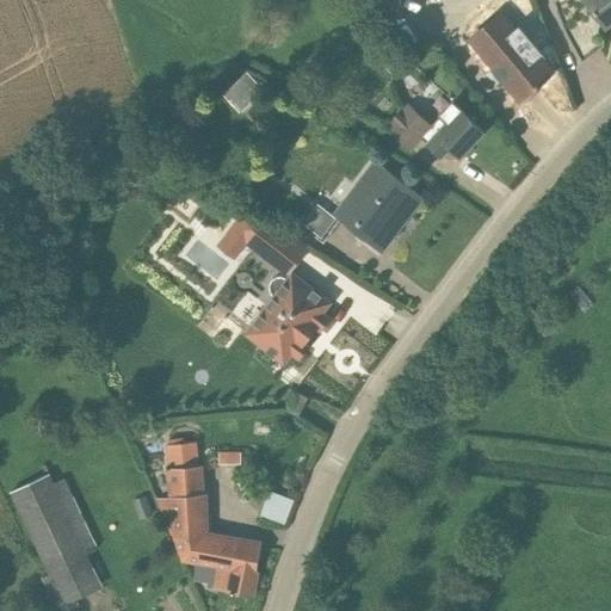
[(610,0),(585,0),(606,26),(610,22),(610,0)]
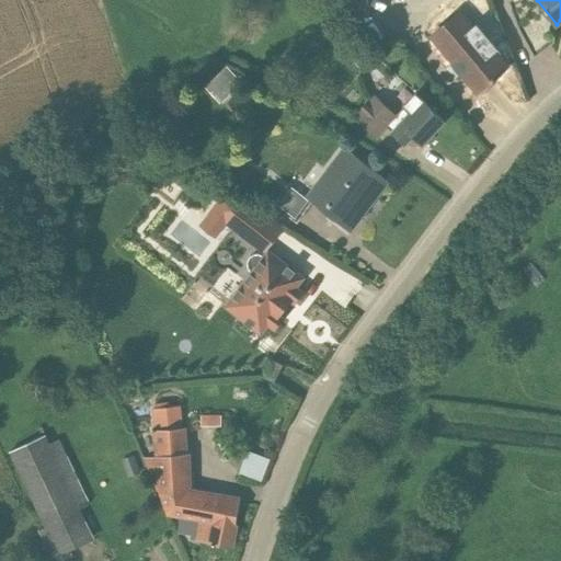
[(481,39),(458,12),(432,34),(464,71),(462,71),(478,90),(506,67),(497,56),(501,53),(485,35),(481,39)]
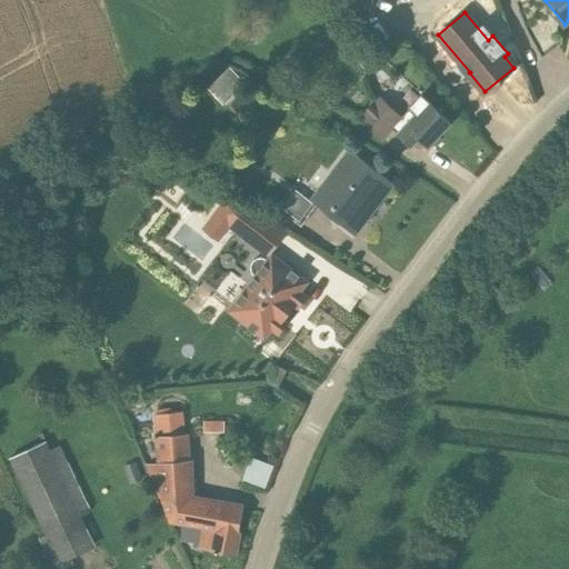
[(527,28),(525,29),(542,61),(557,50),(557,48),(539,18),(527,28)]
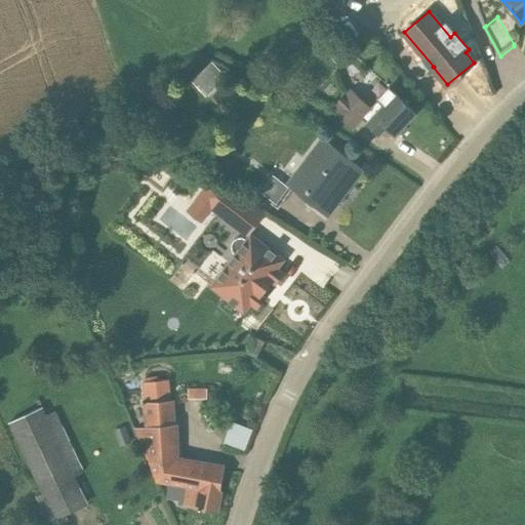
[(210,64),(207,67),(192,82),(203,93),(218,79),(216,77),(221,73),(219,71),(214,66),(214,65),(211,63),(210,64)]
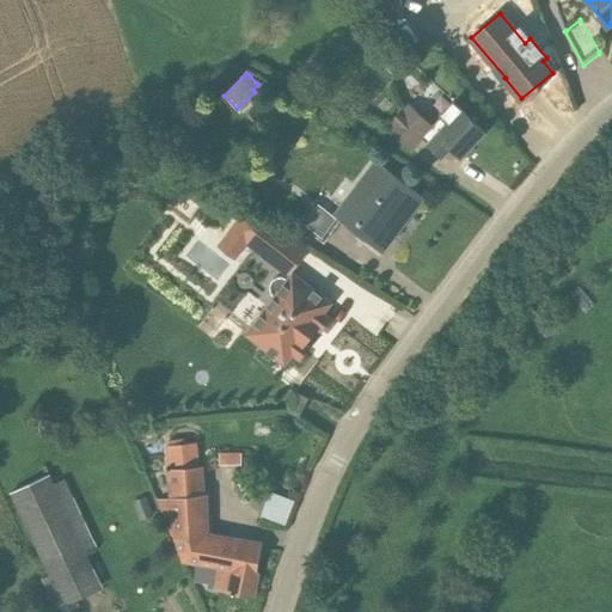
[(453,101),(440,115),(429,126),(407,104),(384,129),(410,153),(423,139),(441,155),(450,147),(460,157),(485,132),(453,101)]
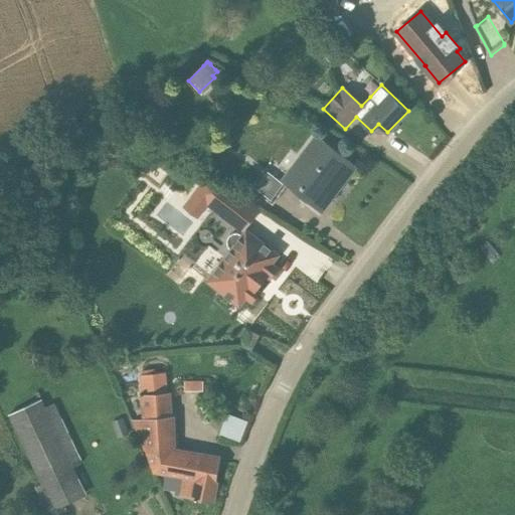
[(339,177),(344,181),(355,166),(316,137),(289,172),(272,159),(249,187),(273,205),(288,184),(317,206),(339,177)]
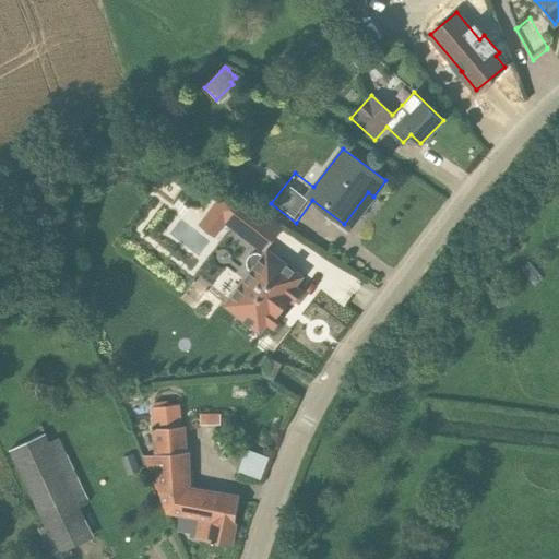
[(253,242),(270,222),(241,200),(224,221),(253,242)]
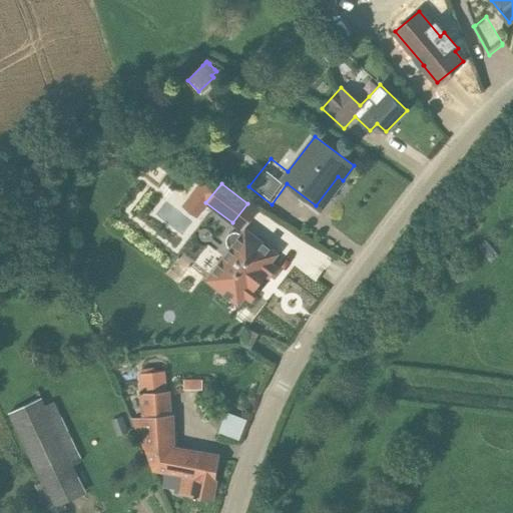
[(269,278),(277,267),(272,263),(278,253),(245,228),(205,280),(238,305),(245,296),(250,301),(259,290),(255,288),(265,275),(269,278)]
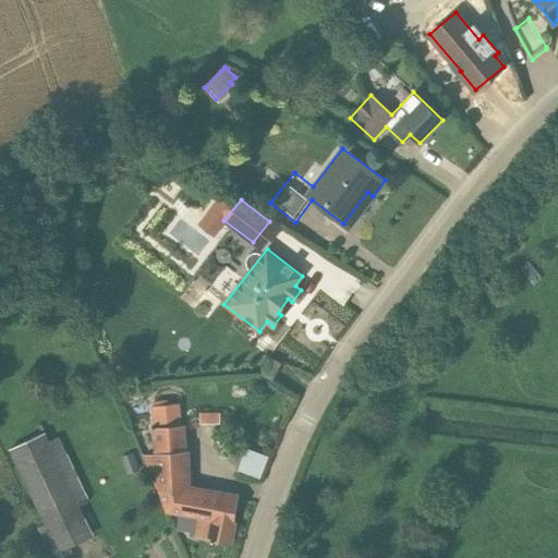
[(281,363),(270,358),(267,364),(265,368),(262,374),(273,379),(281,363)]
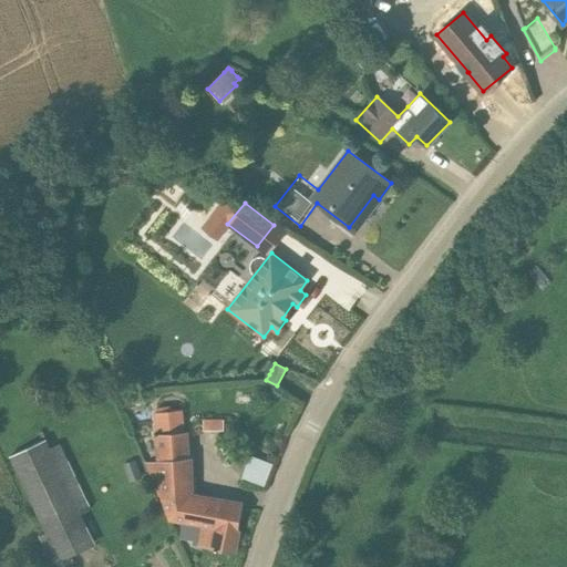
[(156,436),(185,433),(183,410),(154,413),(156,436)]
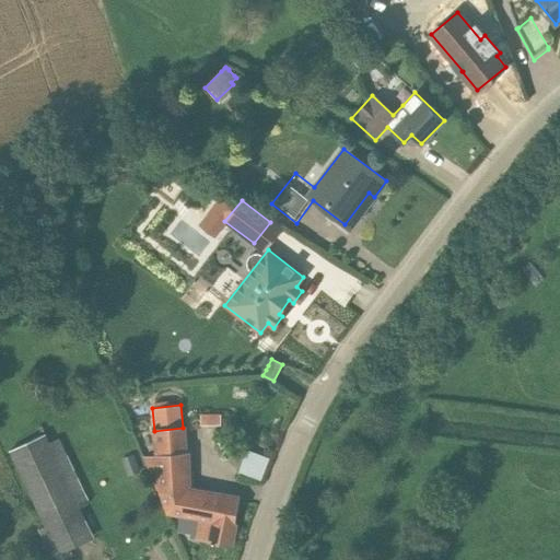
[(186,453),(183,428),(154,431),(152,431),(154,455),(142,457),(166,514),(179,516),(178,533),(188,534),(188,538),(197,539),(231,546),(238,502),(187,493),(190,474),(189,474),(188,453),(186,453)]
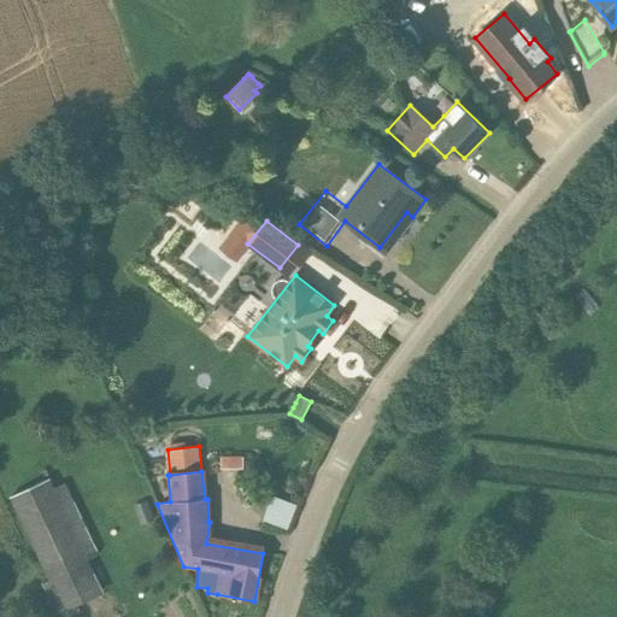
[(53,489),(50,481),(11,499),(51,582),(42,585),(58,616),(62,615),(62,616),(82,616),(77,607),(104,594),(86,557),(98,551),(65,483),(53,489)]
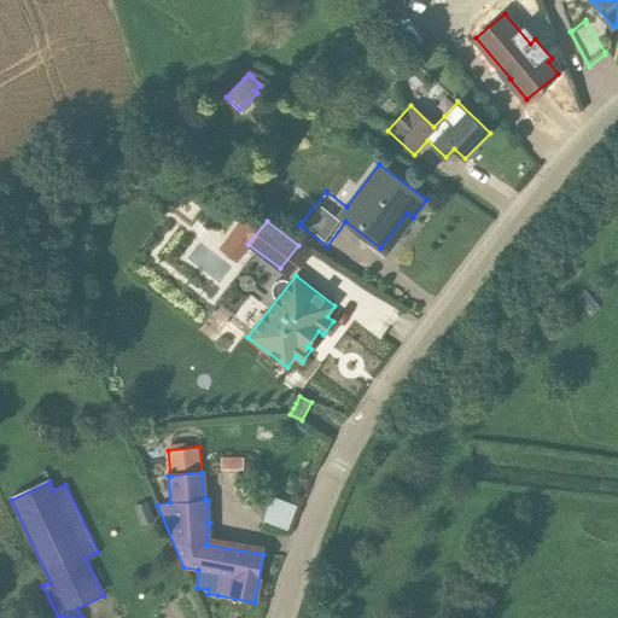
[(291,526),(301,503),(275,494),(267,518),(291,526)]
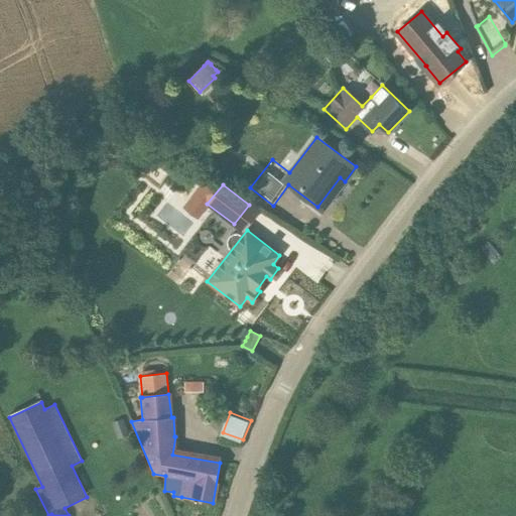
[(122,419),(113,423),(119,440),(129,436),(122,419)]
